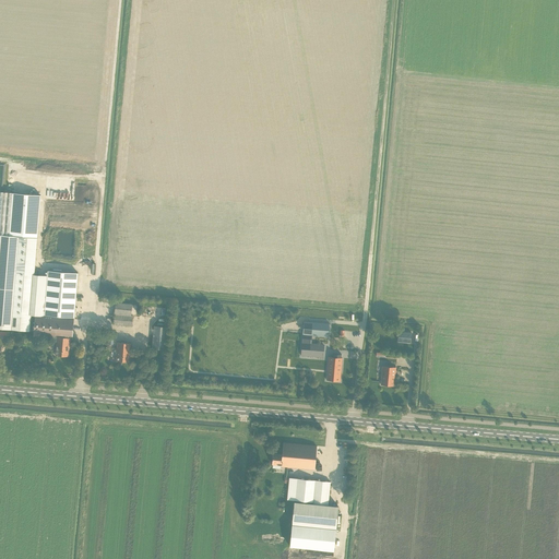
[(37,238),(40,195),(3,192),(0,236),(37,238)]
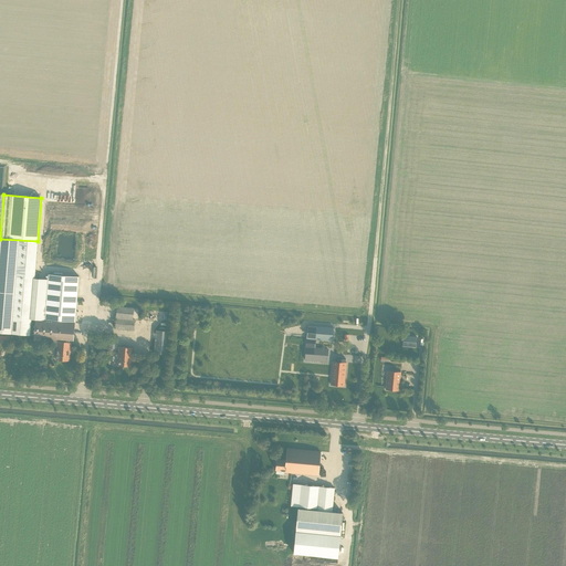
[(0,333),(30,335),(30,334),(34,335),(34,341),(58,343),(56,360),(70,362),(71,352),(71,350),(70,350),(70,347),(71,348),(71,347),(71,343),(71,339),(74,341),(74,339),(75,323),(75,322),(79,276),(49,274),(49,280),(34,279),(38,241),(0,239),(0,241),(0,333)]
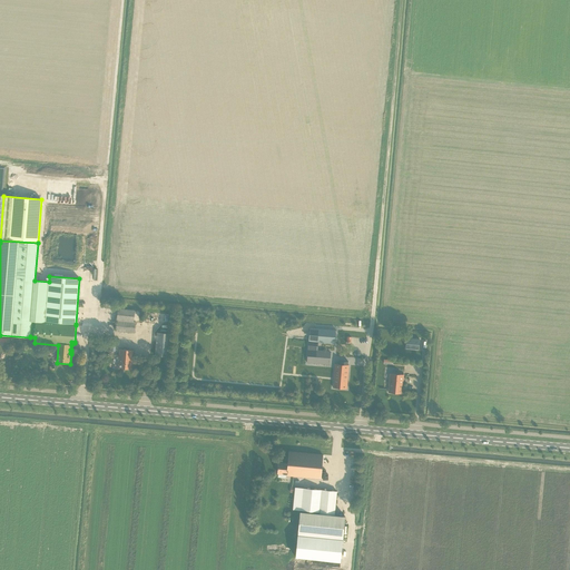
[(117,308),(116,331),(135,333),(136,323),(140,323),(141,311),(117,308)]
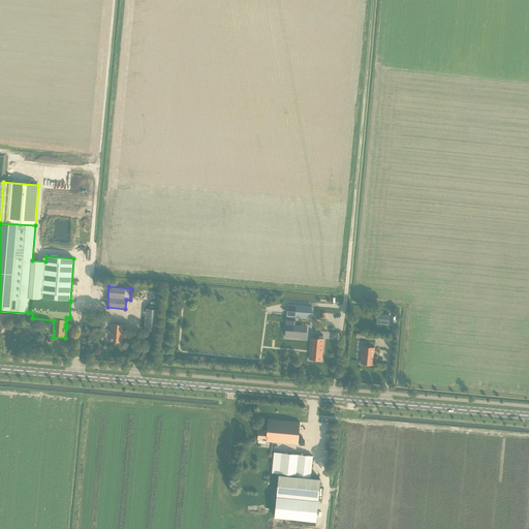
[(287,304),(285,337),(306,338),(307,328),(294,327),(296,317),(311,318),(312,306),(287,304)]
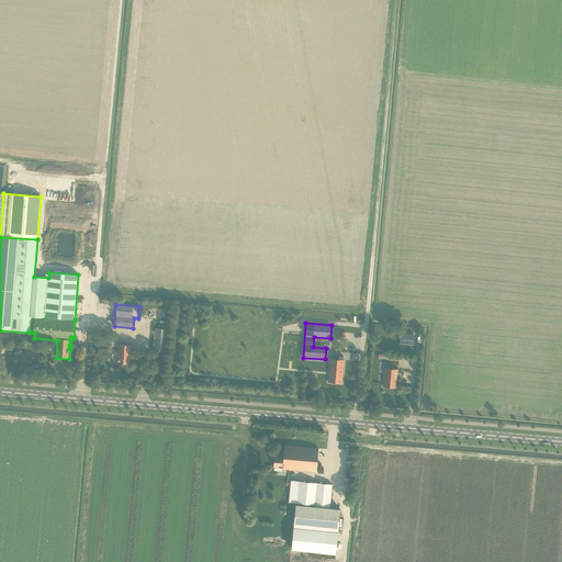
[(153,350),(166,351),(169,329),(155,327),(153,350)]
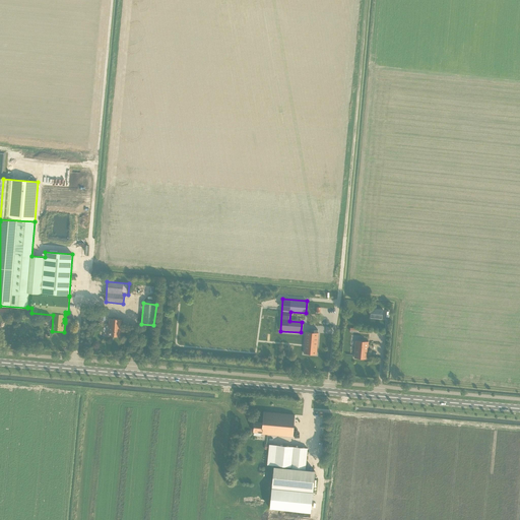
[(371,309),(371,318),(382,319),(390,319),(391,310),(383,309),(371,309)]
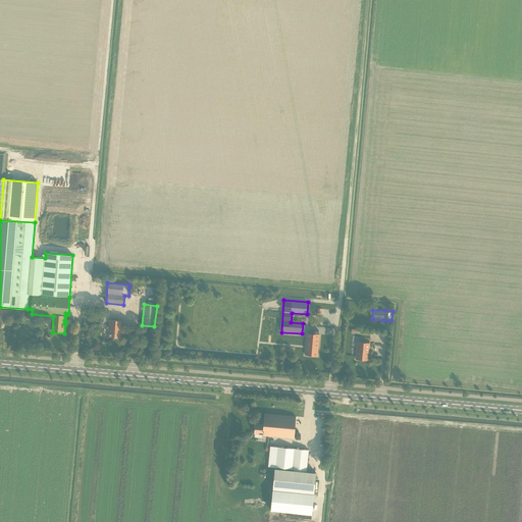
[(328,329),(329,320),(313,319),(313,328),(328,329)]
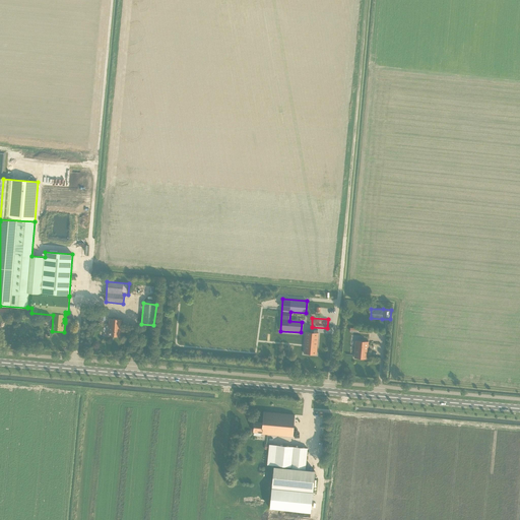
[(108,336),(120,337),(122,320),(110,319),(108,336)]
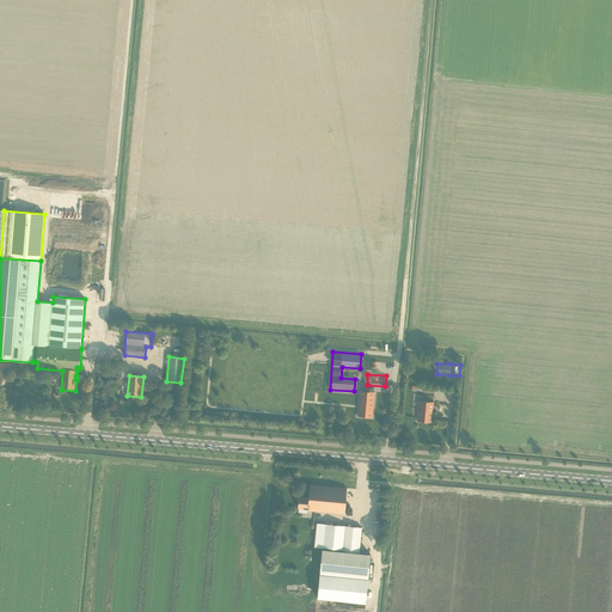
[(360,390),(357,416),(372,417),(374,392),(373,391),(374,387),(365,386),(365,391),(360,390)]
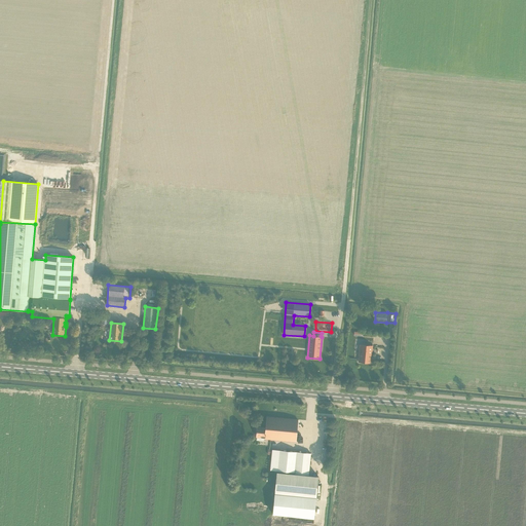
[(373,346),(360,345),(359,362),(371,364),(373,346)]
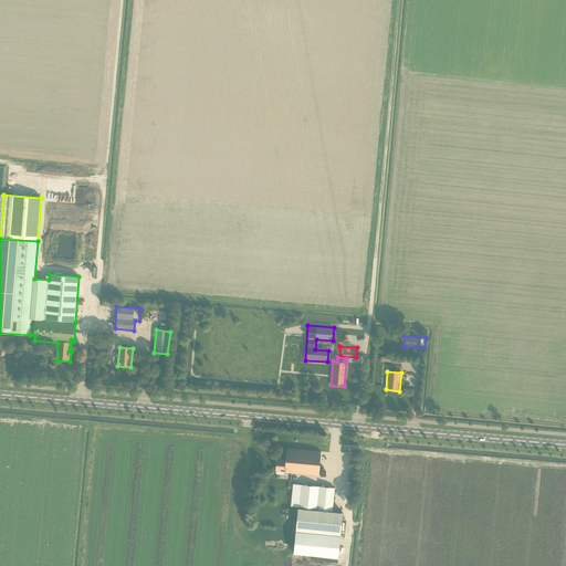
[(347,473),(350,449),(342,448),(338,472),(347,473)]
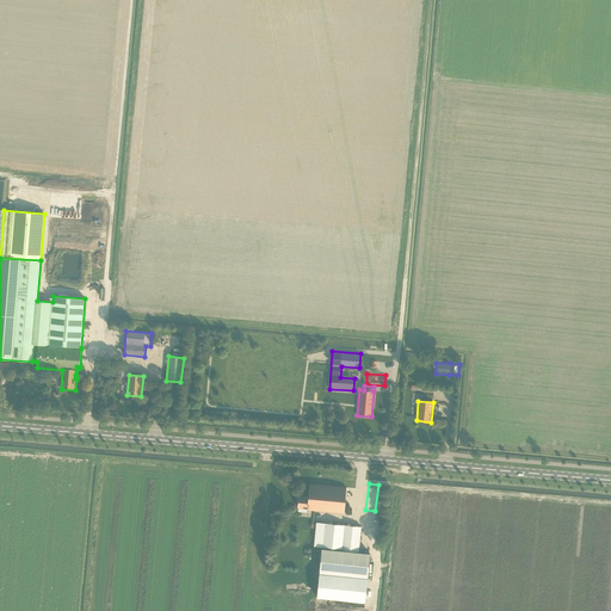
[(298,497),(297,507),(308,508),(307,511),(344,513),(346,487),(309,485),(308,498),(298,497)]
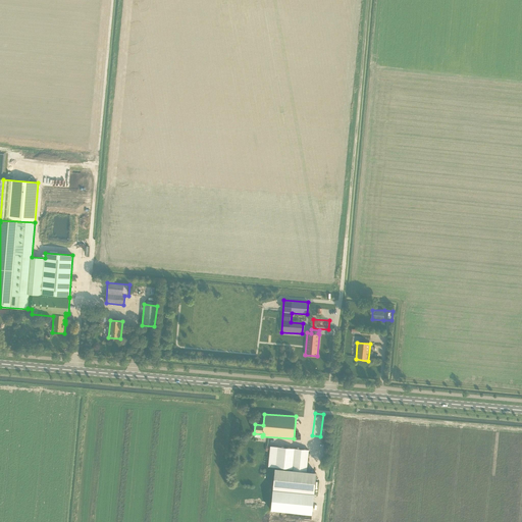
[(309,450),(270,447),(270,452),(268,467),(293,469),(293,471),(275,469),(271,510),(312,515),(316,473),(307,472),(309,450)]
